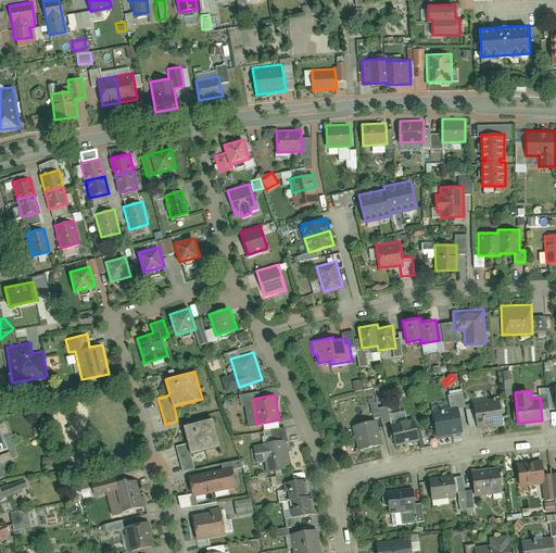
[(503,424),(500,397),(472,401),(477,427),(503,424)]
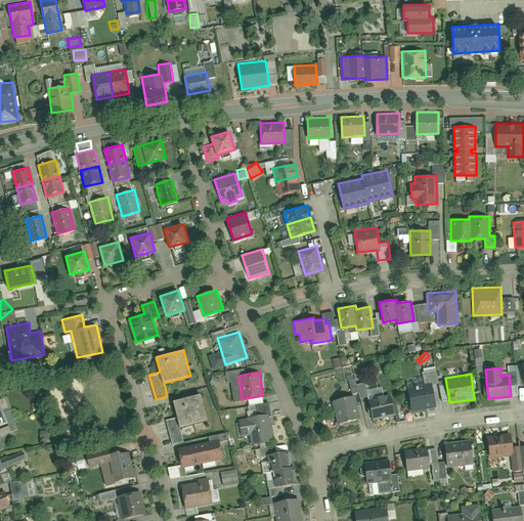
[(432,382),(407,386),(411,410),(436,406),(432,382)]
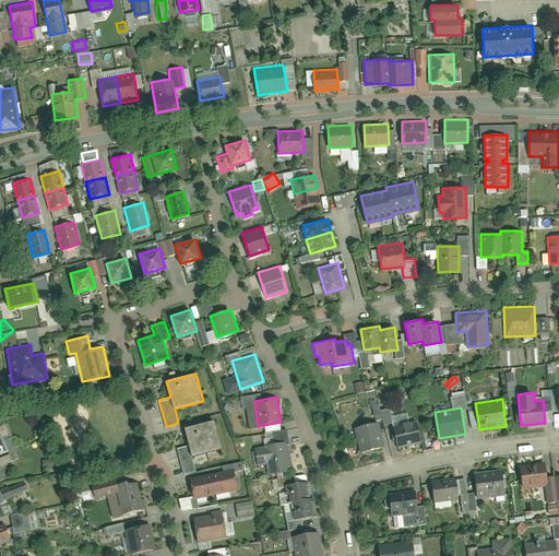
[(393,426),(399,447),(423,441),(417,420),(393,426)]
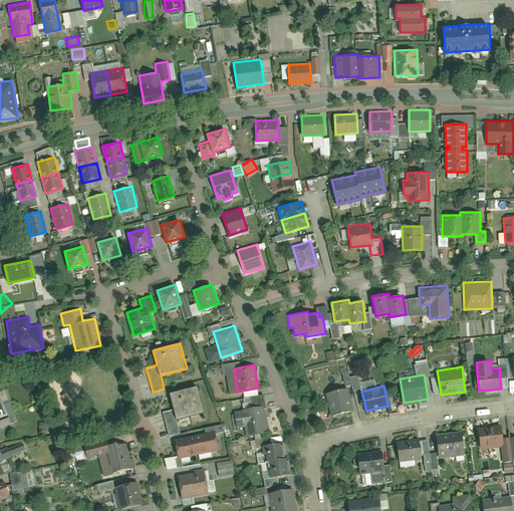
[(173,408),(162,411),(169,435),(180,432),(176,419),(204,412),(197,387),(170,394),(173,408)]
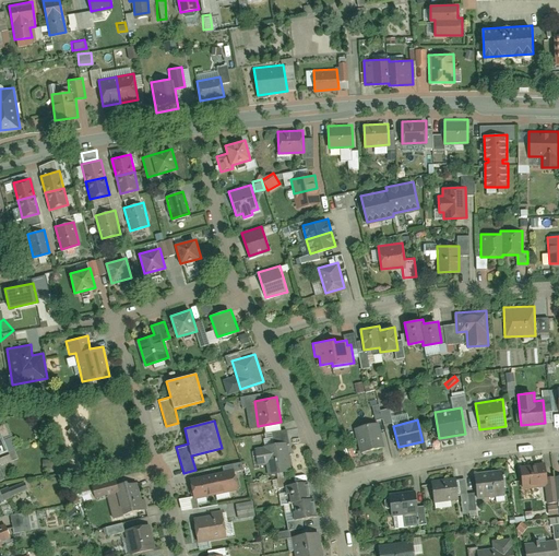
[(377,422),(353,427),(359,452),(383,446),(377,422)]
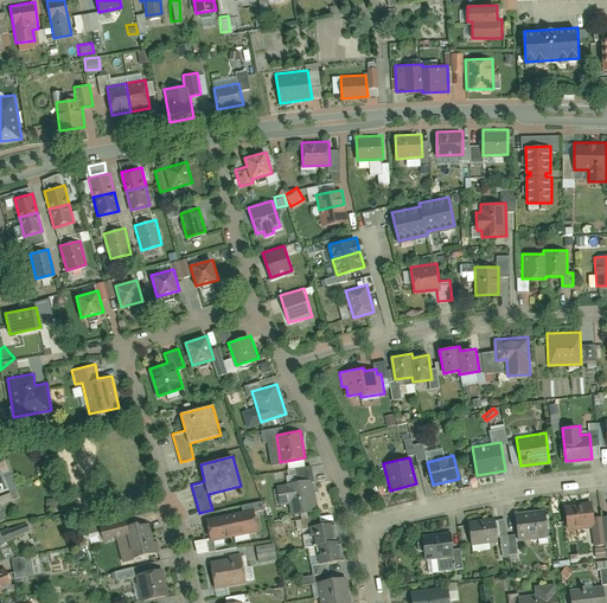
[(311,479),(276,486),(280,504),(288,501),(292,515),(317,511),(311,479)]
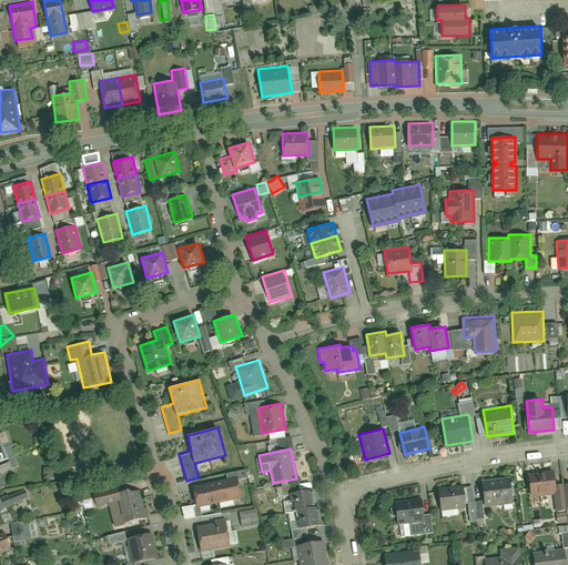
[(553,471),(528,474),(531,496),(556,493),(553,471)]
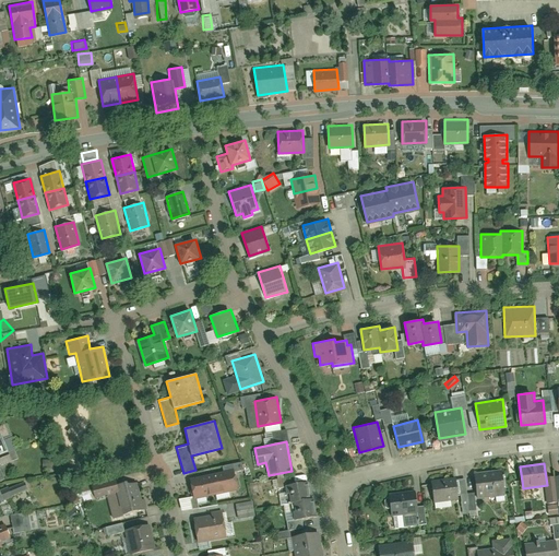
[(234,468),(212,473),(216,493),(238,487),(234,468)]
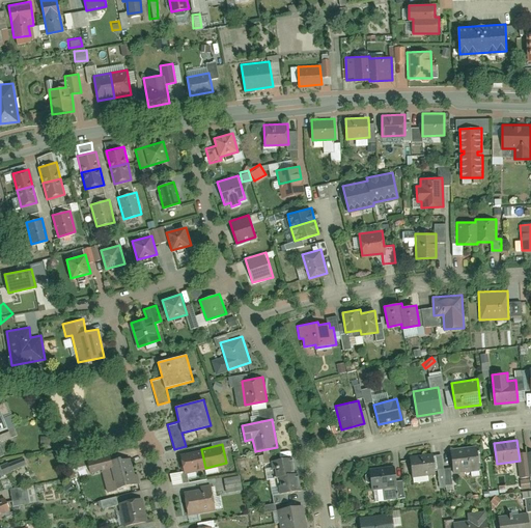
[(476,445),(450,448),(453,472),(479,469),(476,445)]
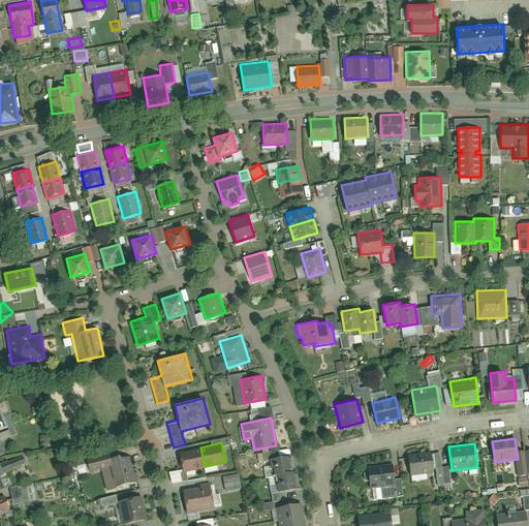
[(200,447),(179,452),(183,470),(205,466),(200,447)]
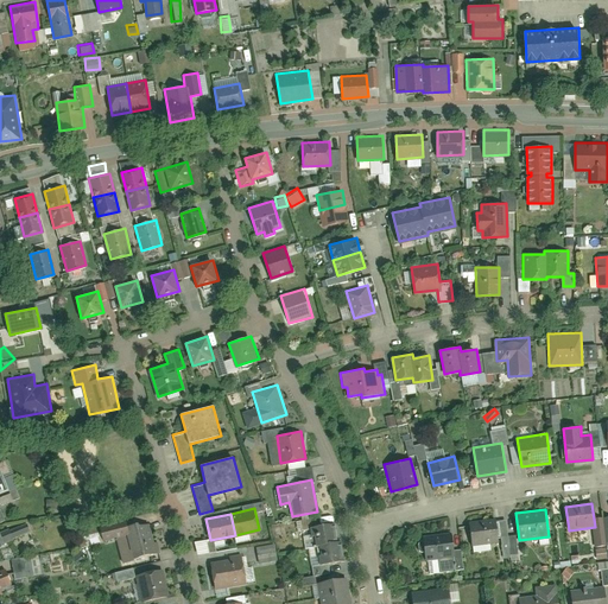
[(495,517),(470,521),(473,545),(498,542),(495,517)]
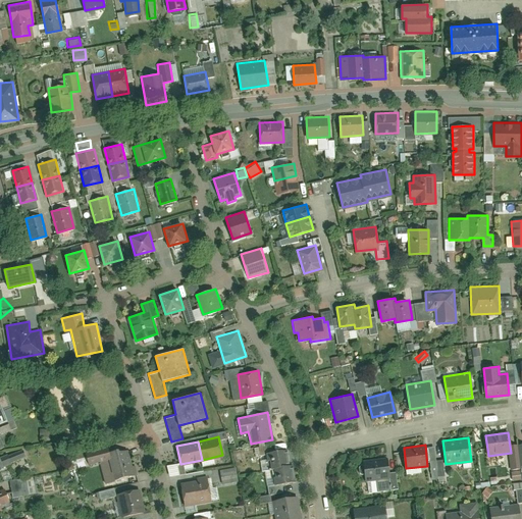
[(277,484),(296,481),(293,464),(289,465),(285,450),(267,454),(270,470),(274,470),(277,484)]
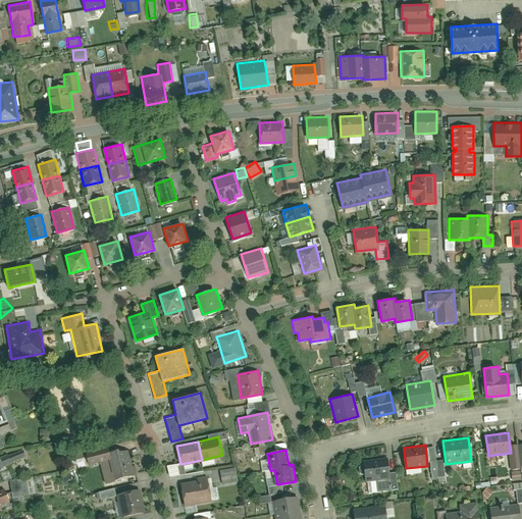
[(133,464),(128,451),(118,454),(118,451),(107,454),(115,479),(139,473),(136,463),(133,464)]
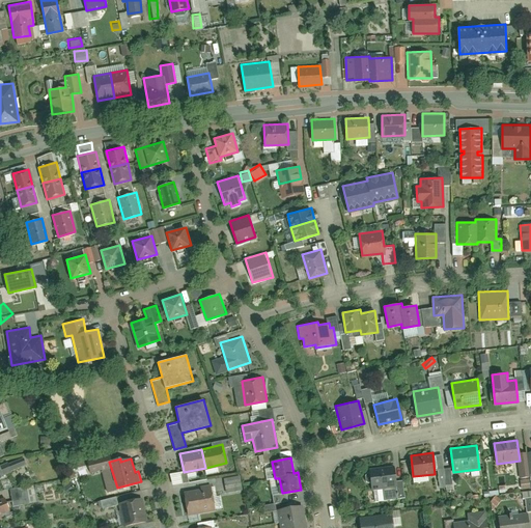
[(395,465),(368,468),(371,490),(383,488),(384,499),(404,497),(403,479),(396,480),(395,465)]
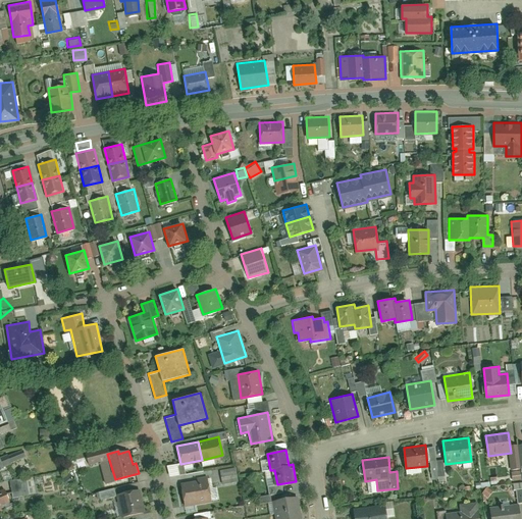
[(166,474),(177,473),(176,462),(165,463),(166,474)]
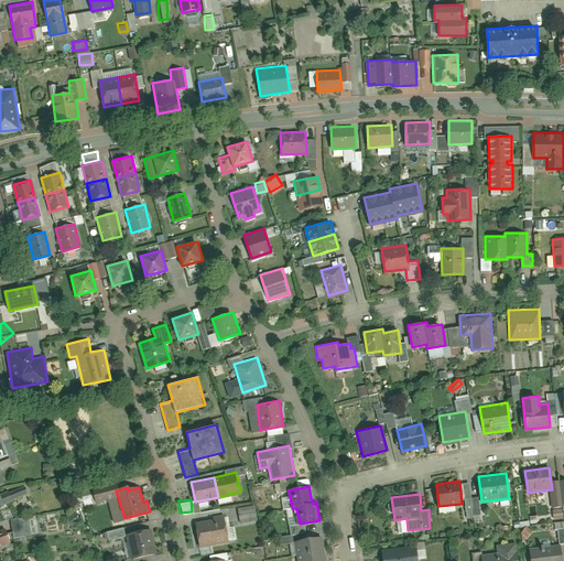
[(236,505),(237,520),(255,519),(253,504),(236,505)]
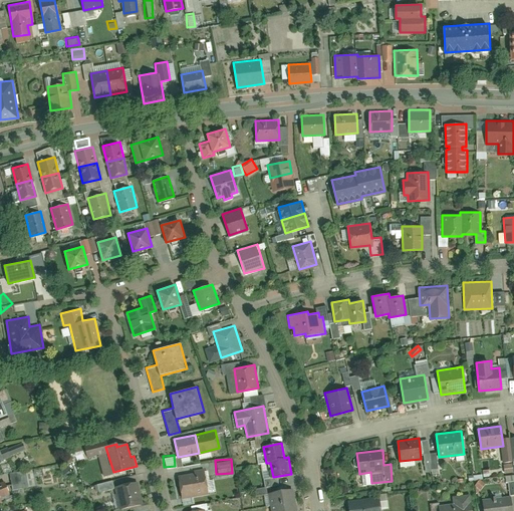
[(502,462),(502,471),(511,471),(511,461),(502,462)]
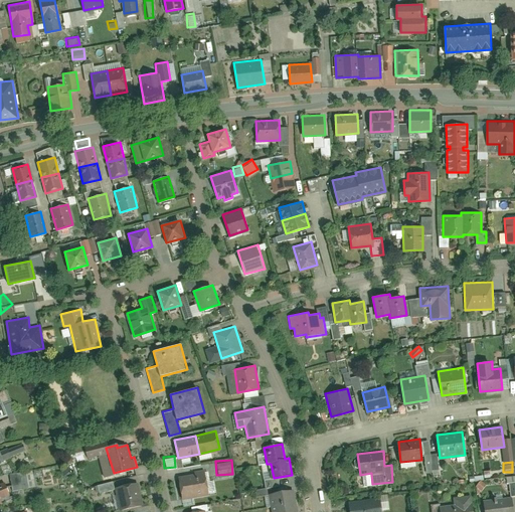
[(195,473),(178,476),(182,498),(209,494),(204,467),(194,469),(195,473)]
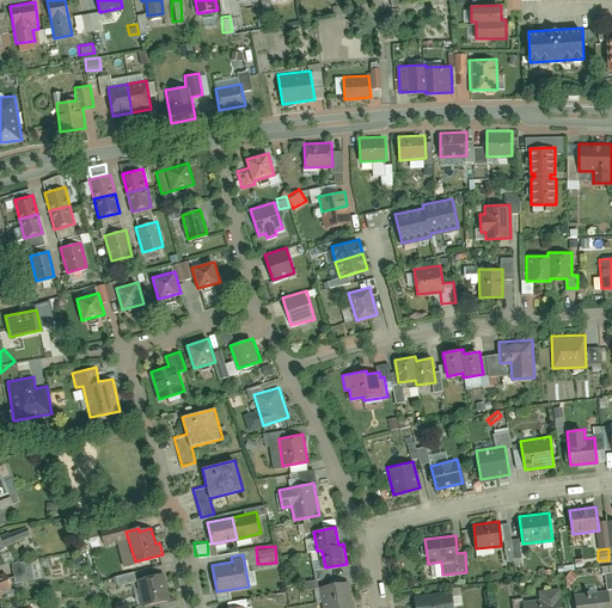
[(40,577),(38,558),(10,559),(12,579),(40,577)]
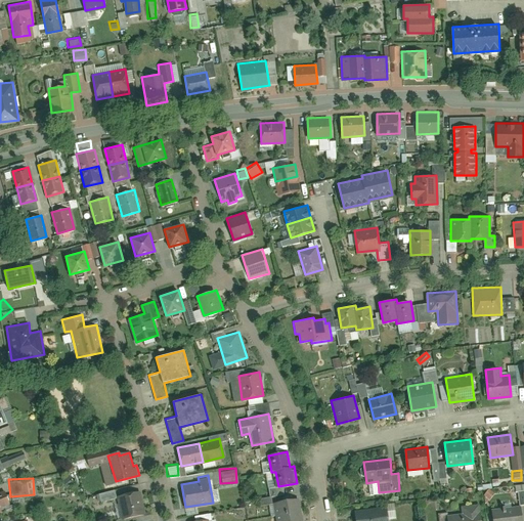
[(96,491),(98,500),(115,496),(113,488),(96,491)]
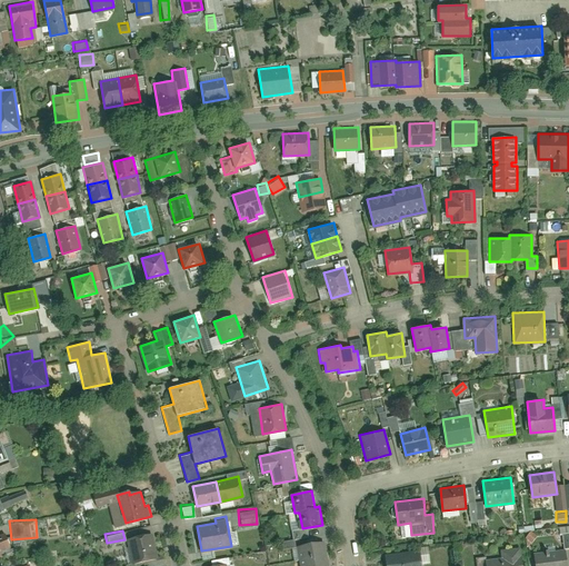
[(0,555),(0,556),(0,554),(0,550),(11,547),(5,533),(0,534),(0,555)]
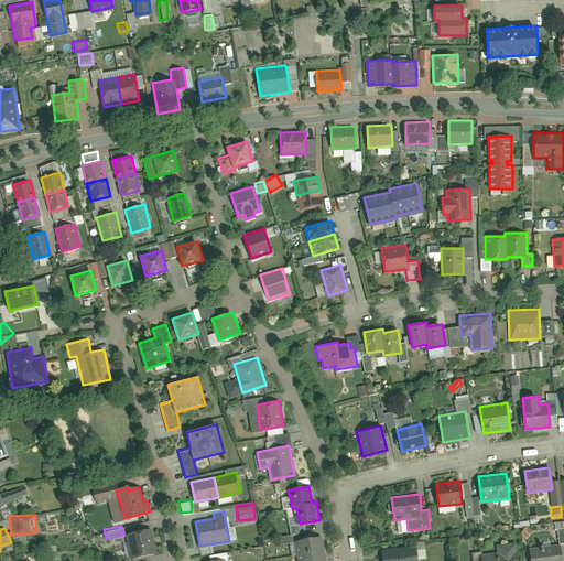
[(156,553),(151,529),(126,535),(131,559),(156,553)]
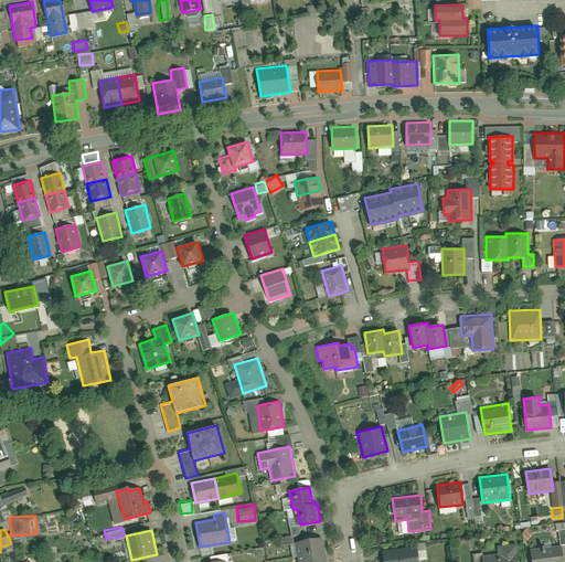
[(296,541),(298,554),(323,550),(320,536),(296,541)]
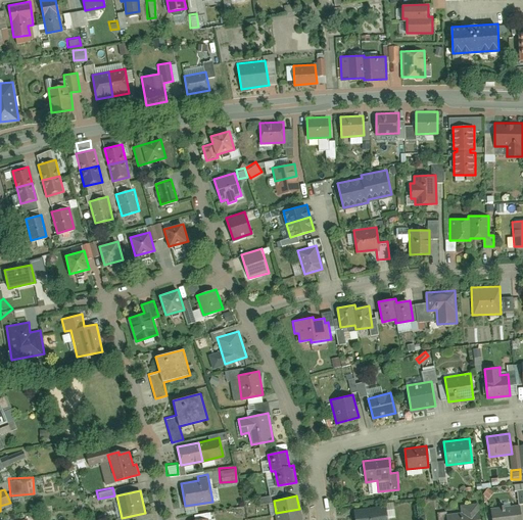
[(446,513),(446,519),(480,519),(478,503),(460,505),(461,512),(446,513)]
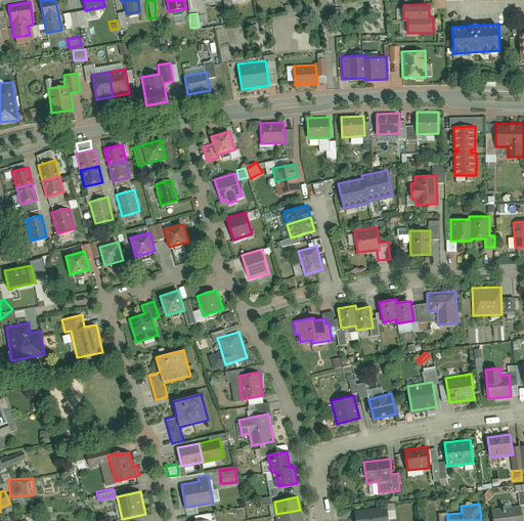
[(389,520),(388,505),(355,510),(356,520),(389,520)]
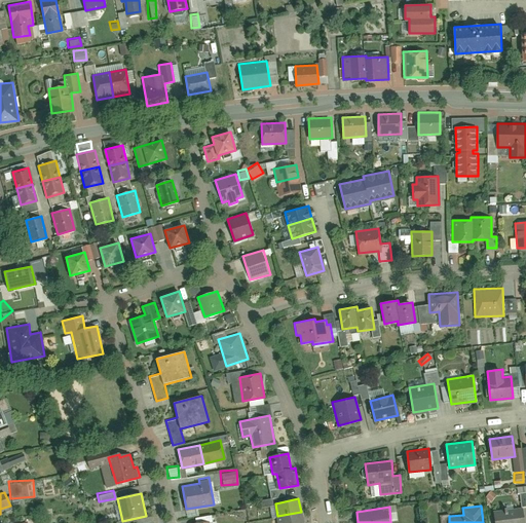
[(493,511),(495,522),(524,522),(522,507),(493,511)]
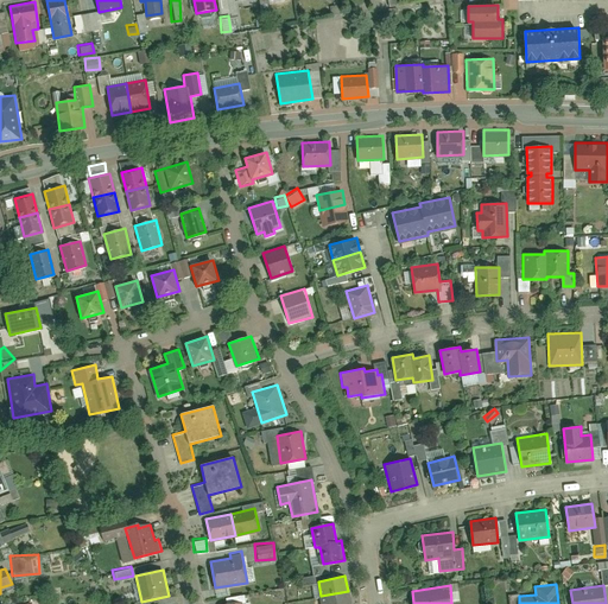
[(321,596),(322,603),(349,603),(348,591),(321,596)]
